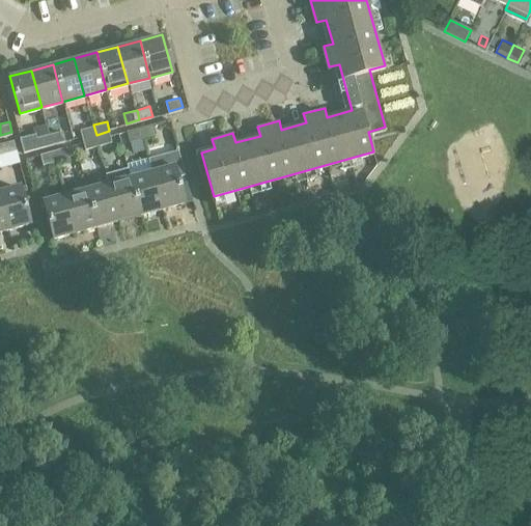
[(141,126),(143,136),(157,132),(154,122),(141,126)]
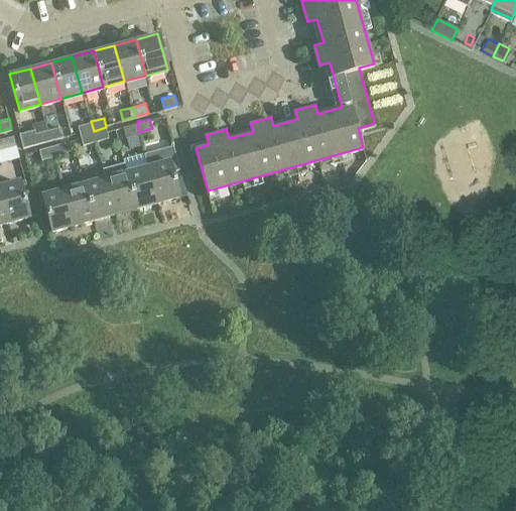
[(79,125),(81,134),(94,131),(91,121),(79,125)]
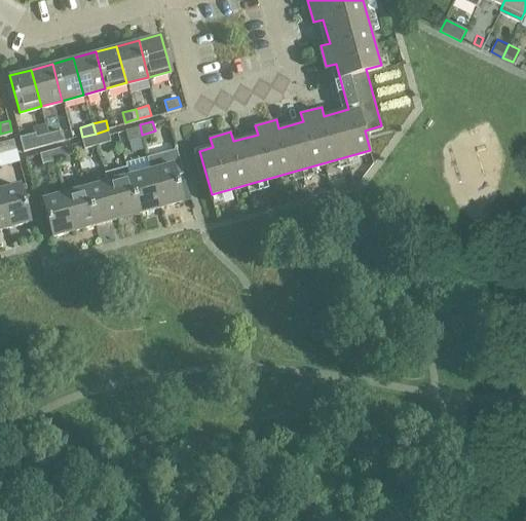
[(142,135),(140,124),(126,128),(129,138),(142,135)]
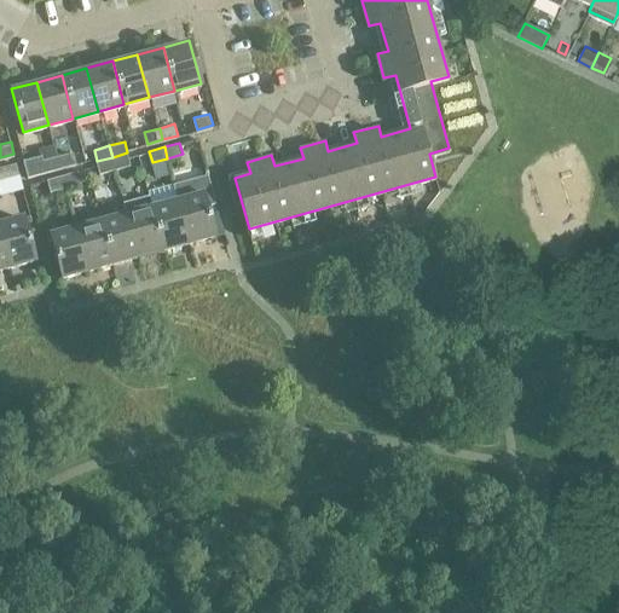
[(73,151),(57,155),(61,167),(76,162),(73,151)]
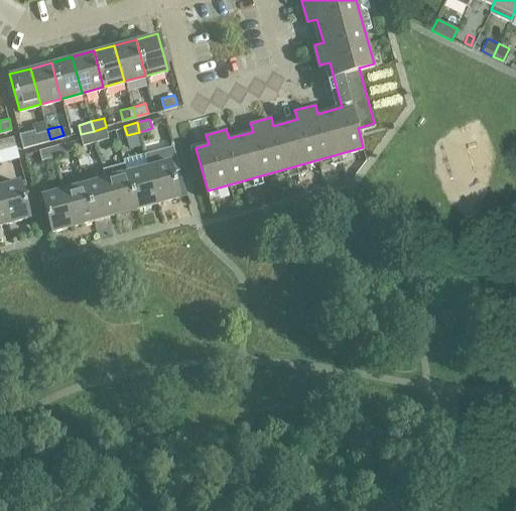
[(106,127),(94,131),(96,140),(109,136),(106,127)]
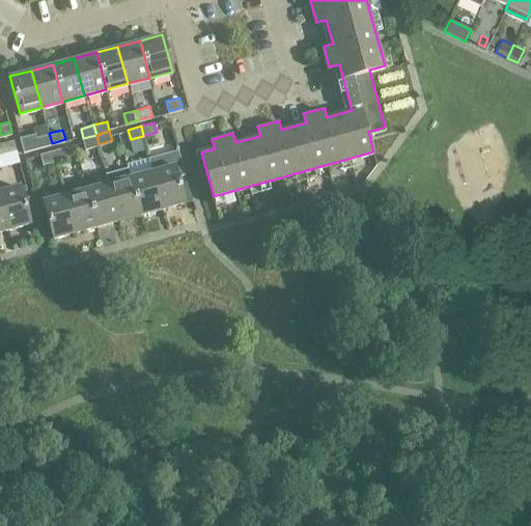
[(20,136),(24,151),(52,143),(49,133),(36,136),(35,132),(20,136)]
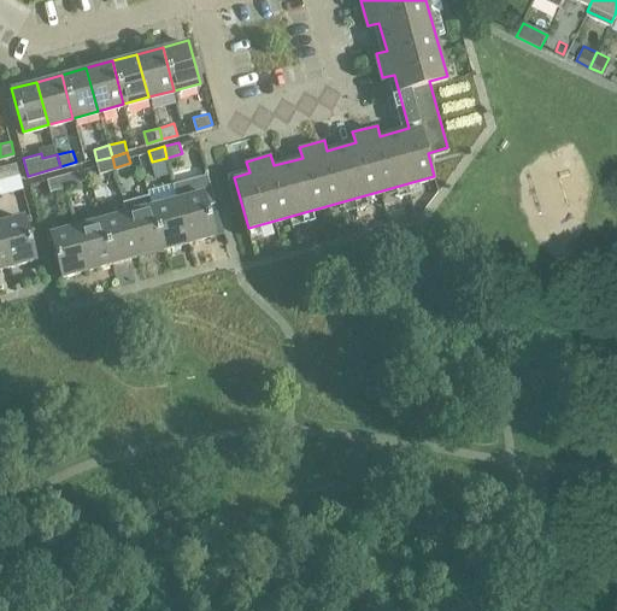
[(112,157),(97,160),(100,171),(115,168),(112,157)]
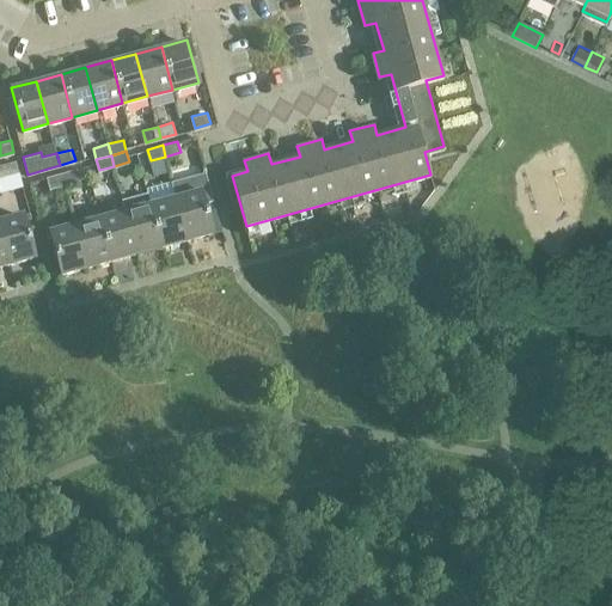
[(0,163),(0,176),(19,171),(16,159),(0,163)]
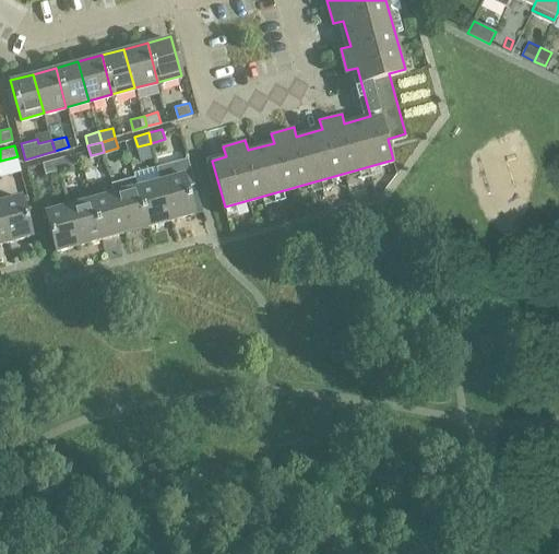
[(71,153),(57,157),(59,167),(73,164),(71,153)]
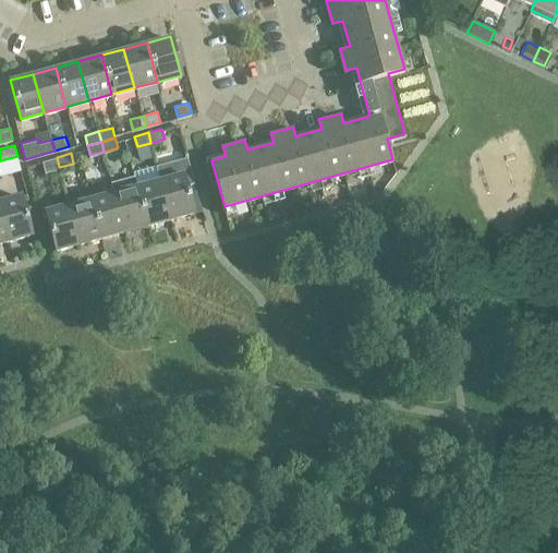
[(159,179),(170,218),(194,212),(186,184),(195,182),(187,156),(157,164),(160,179),(159,179)]
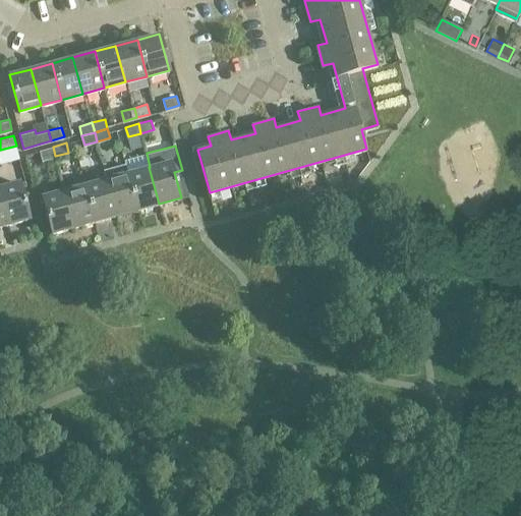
[(55,156),(53,147),(40,150),(43,160),(55,156)]
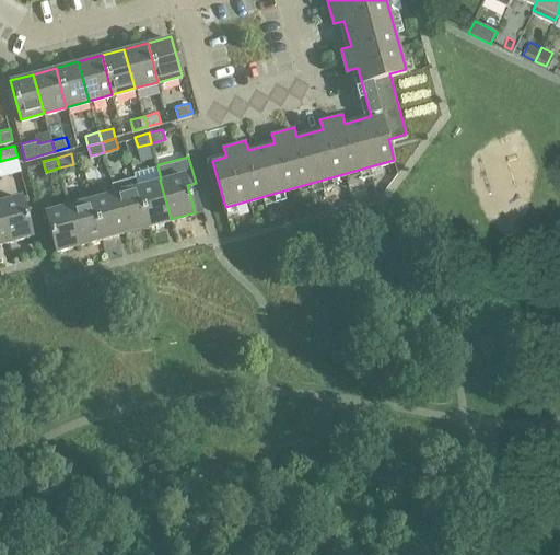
[(112,182),(114,192),(125,231),(148,226),(137,186),(135,175),(112,182)]
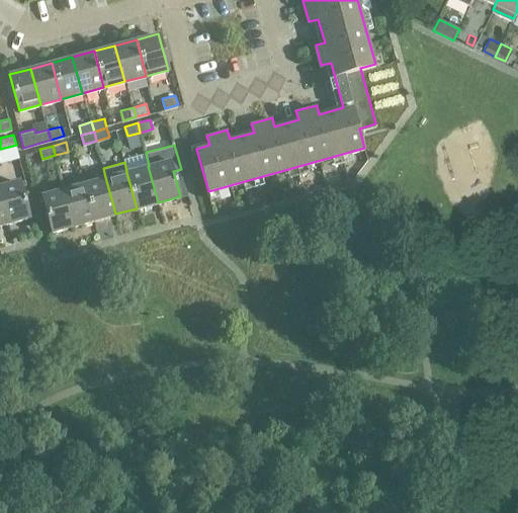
[(158,202),(148,166),(126,172),(137,208),(158,202)]
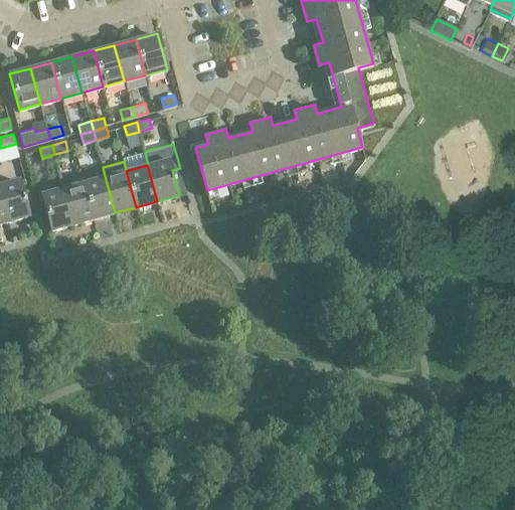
[(186,193),(180,168),(172,170),(179,195),(186,193)]
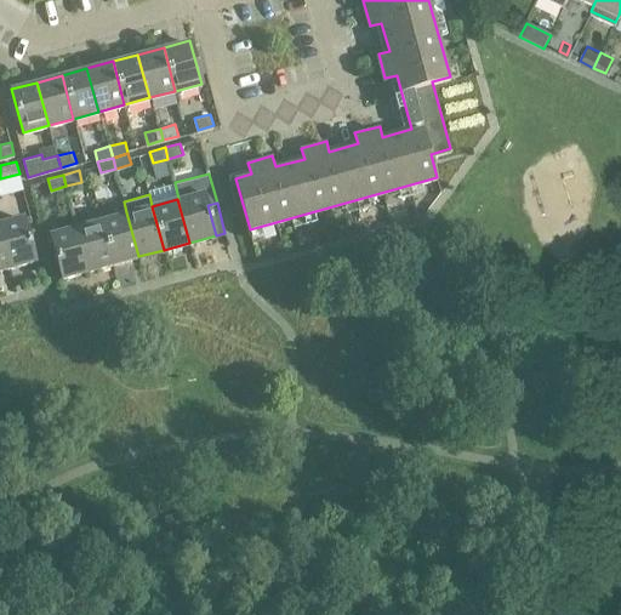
[(101,220),(113,263),(138,256),(126,212),(101,220)]
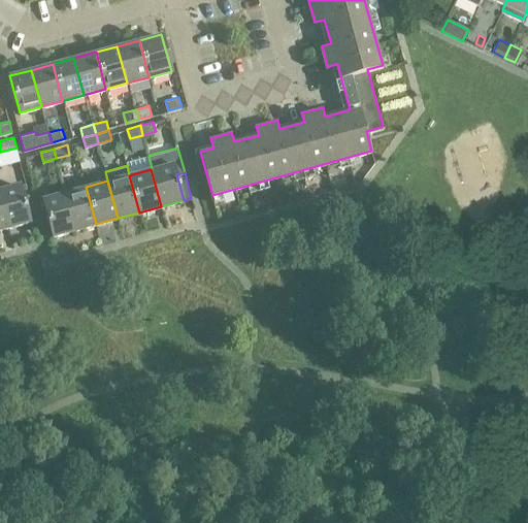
[(20,184),(0,189),(0,198),(7,227),(30,221),(20,184)]
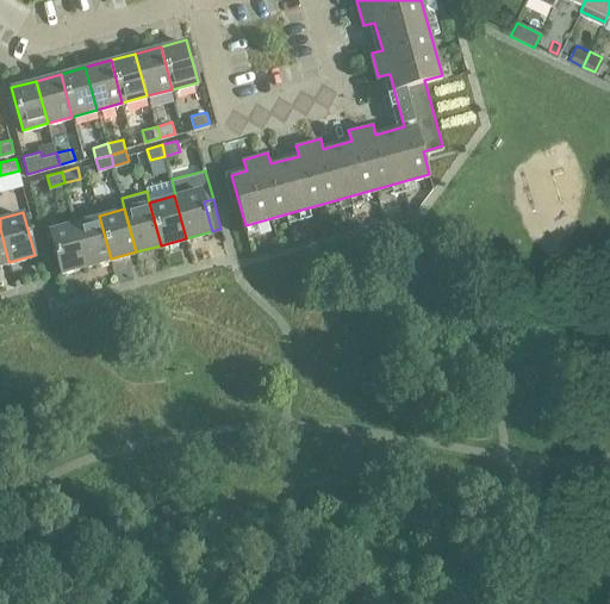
[(74,223),(86,266),(111,259),(99,216),(74,223)]
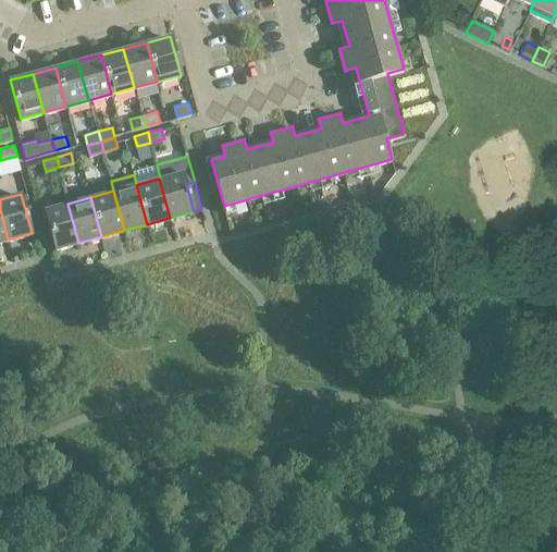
[(78,243),(67,204),(46,209),(56,248),(78,243)]
